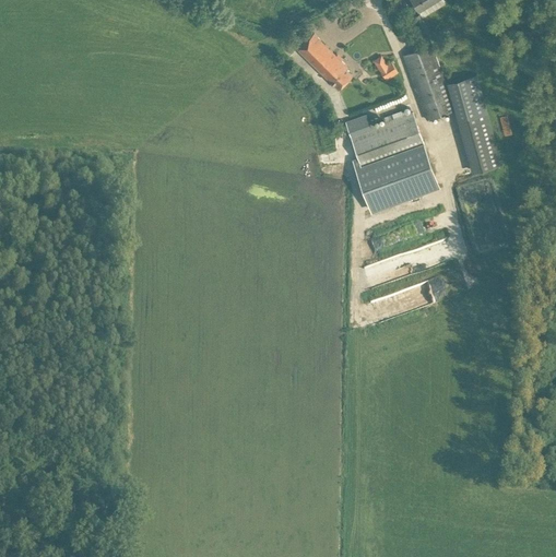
[(407,0),(416,14),(438,0),(407,0)]
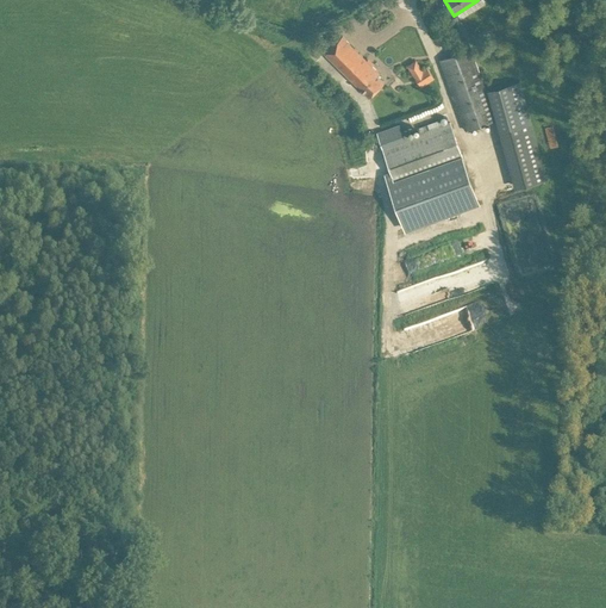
[(454,17),(445,22),(463,49),(472,44),(454,17)]
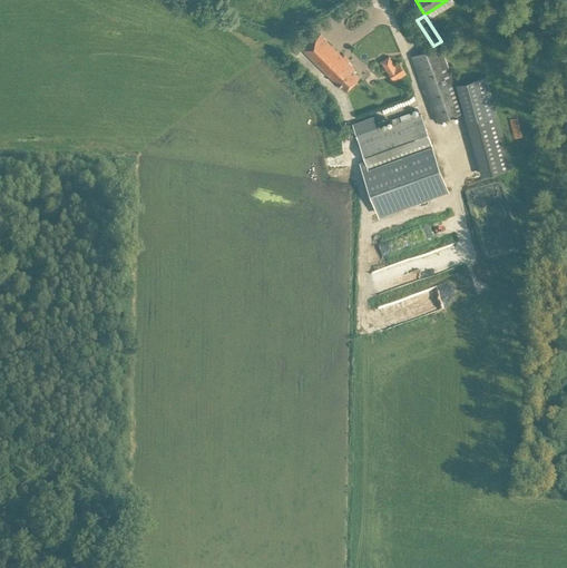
[(316,36),(301,51),(342,92),(357,78),(350,71),(351,70),(316,36)]
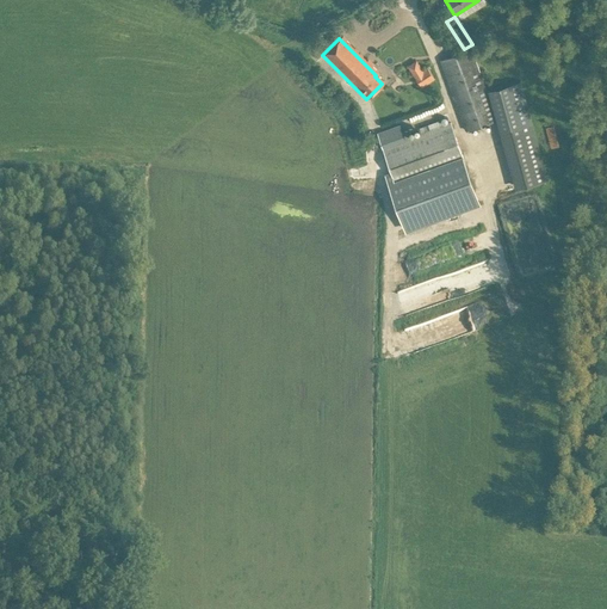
[(479,85),(472,62),(468,51),(459,55),(438,62),(441,74),(463,131),(469,129),(488,123),(493,121),(493,120),(479,85)]
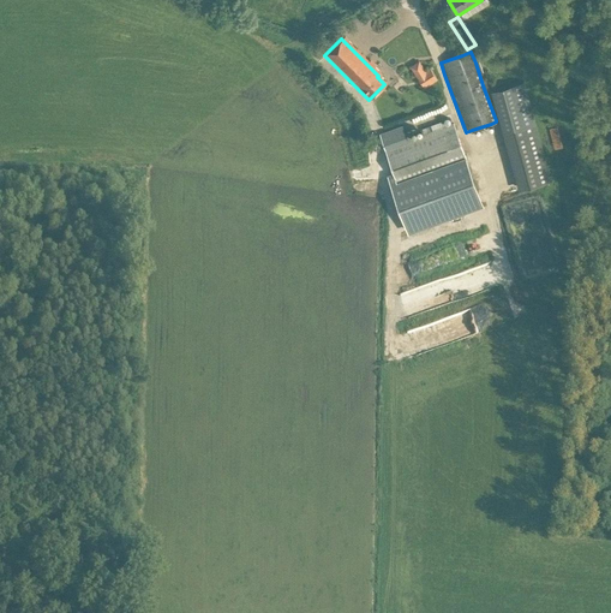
[(421,72),(413,78),(421,90),(433,83),(426,70),(421,72)]
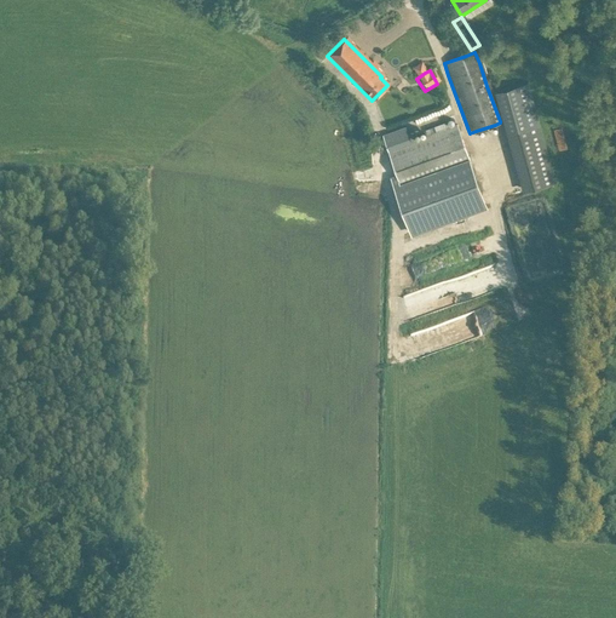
[(525,84),(493,93),(500,121),(500,122),(533,114),(525,84)]
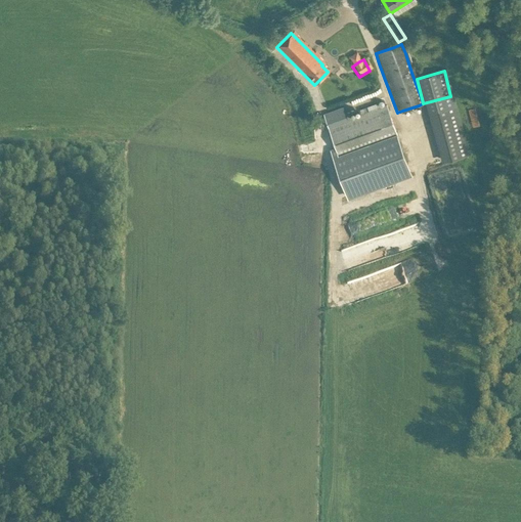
[(409,177),(395,137),(384,105),(379,107),(358,115),(330,125),(331,127),(327,128),(334,148),(328,150),(345,200),(409,177)]
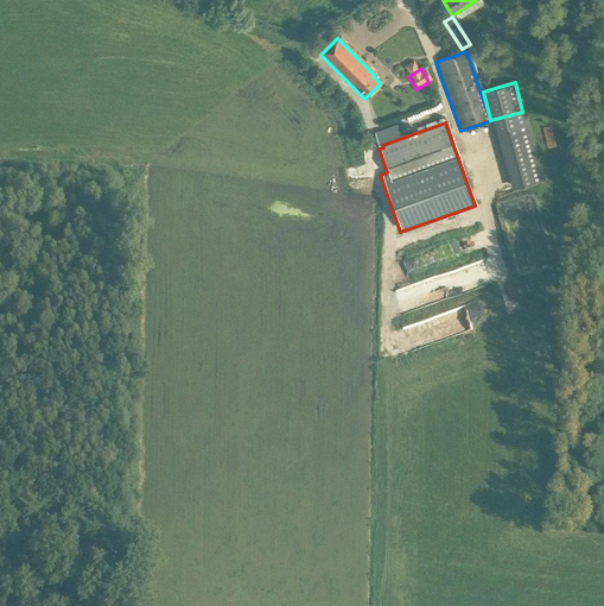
[(453,272),(392,291),(398,309),(464,288),(462,278),(487,271),(481,253),(451,263),(453,272)]
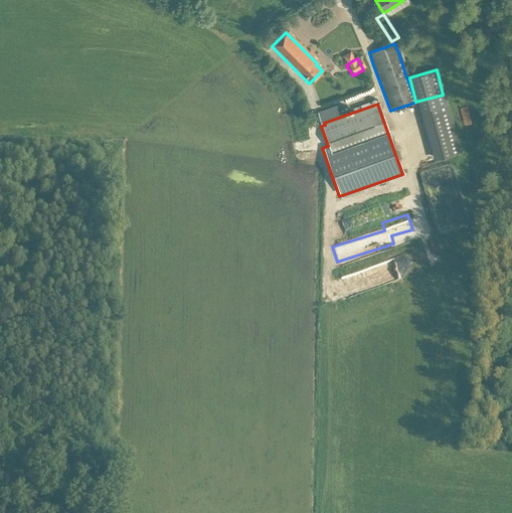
[(342,233),(361,225),(358,217),(339,225),(342,233)]
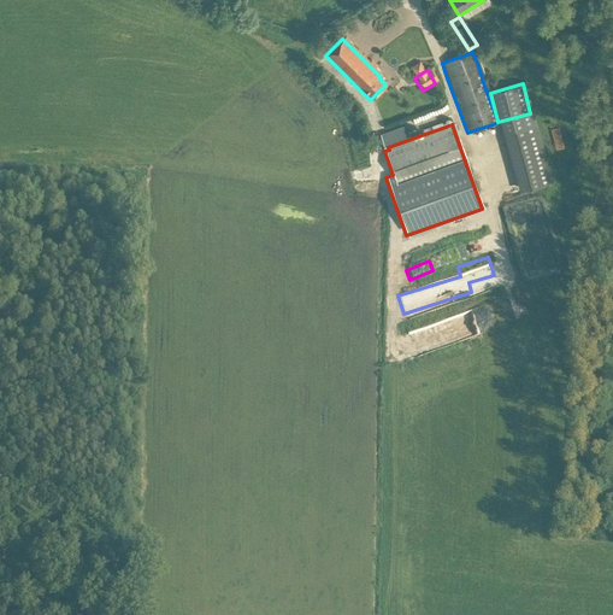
[(466,338),(491,331),(485,308),(496,304),(493,292),(443,306),(447,317),(449,316),(454,332),(464,329),(466,338)]
